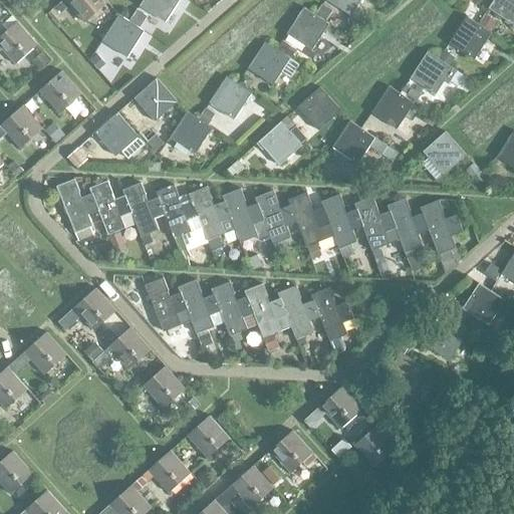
[(61,14),(71,4),(87,22),(110,2),(107,0),(64,0),(56,8),(61,14)]
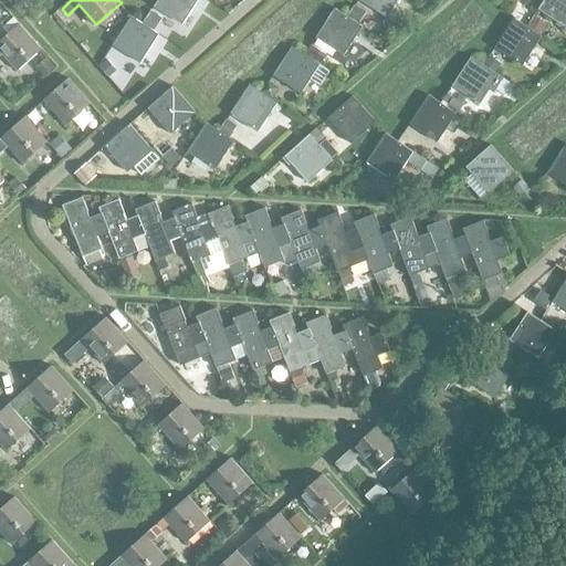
[(185,24),(199,0),(160,0),(157,7),(185,24)]
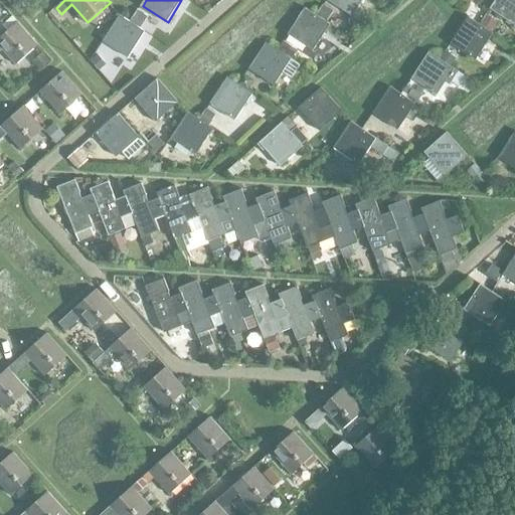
[(329,0),(353,15),(363,0),(329,0)]
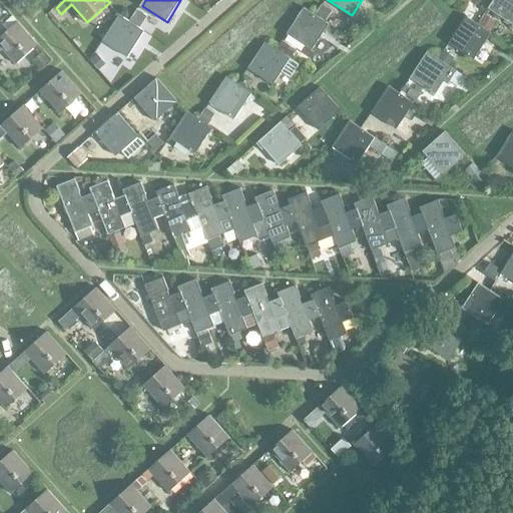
[(512,23),(512,0),(494,0),(489,8),(512,23)]
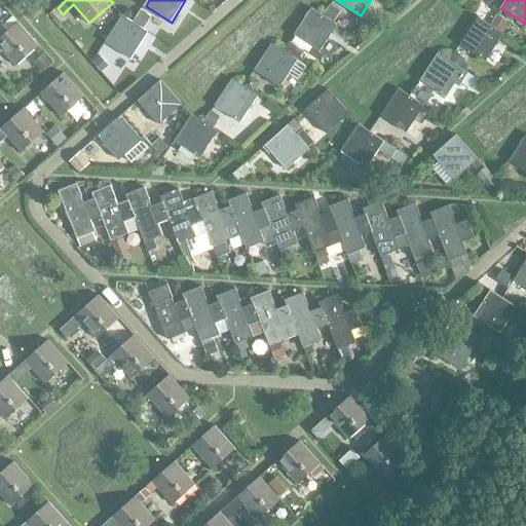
[(143,27),(150,15),(140,8),(133,20),(143,27)]
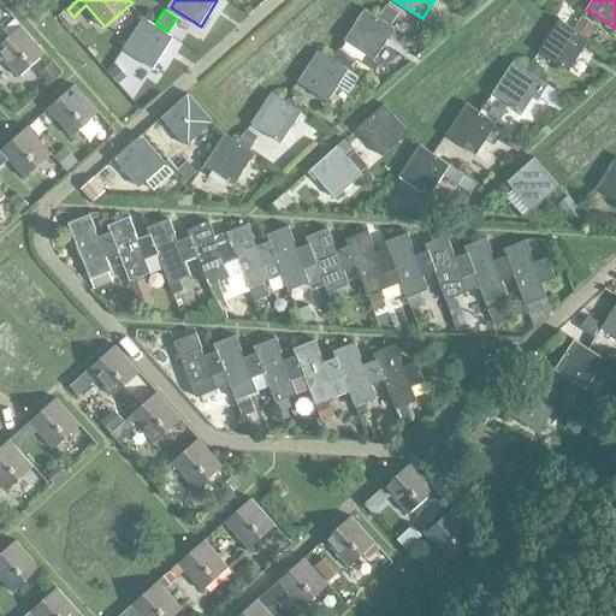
[(375,60),(396,29),(367,10),(347,41),(375,60)]
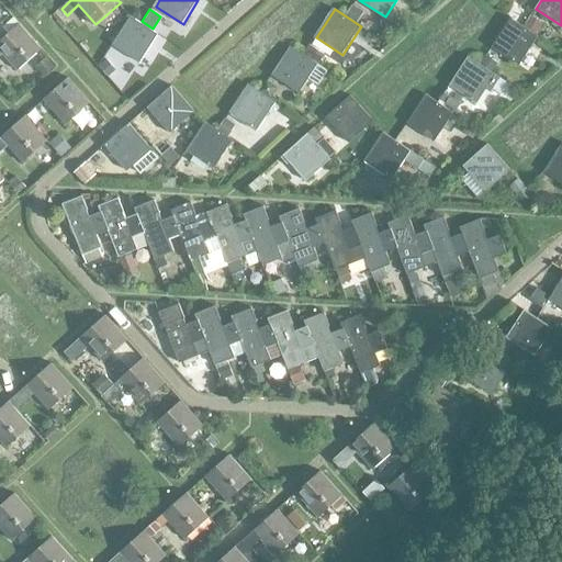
[(529,14),(523,25),(535,33),(542,23),(529,14)]
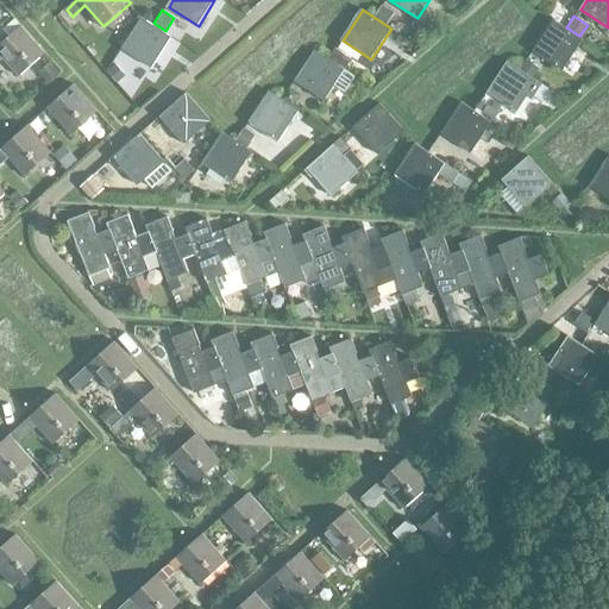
[(154,68),(174,37),(144,18),(124,49),(154,68)]
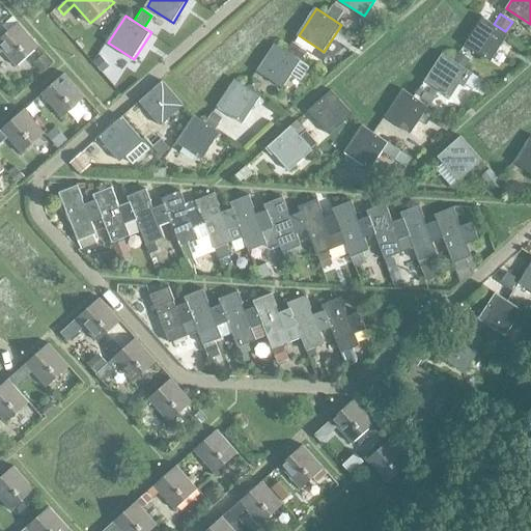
[(492,61),(509,34),(483,18),(466,44),(492,61)]
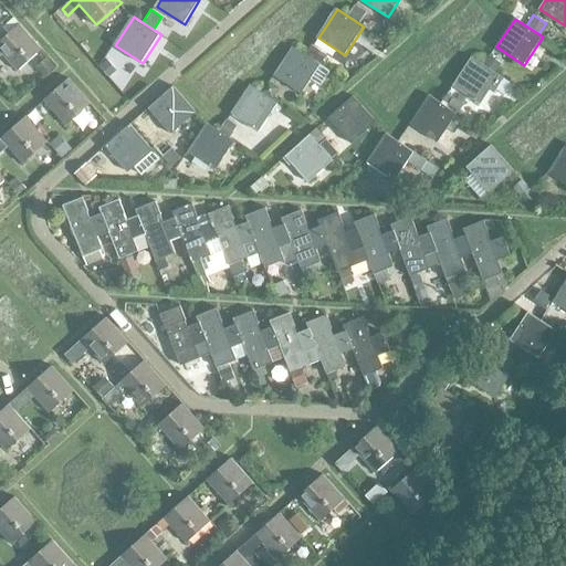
[(0,55),(4,52),(20,70),(44,49),(22,23),(0,42),(0,55)]
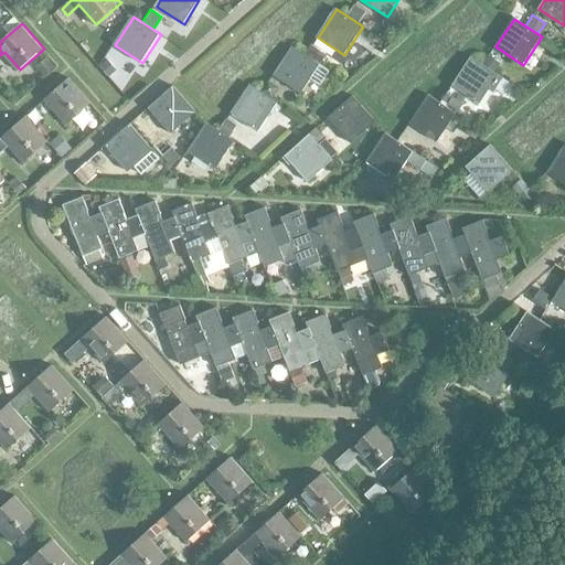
[(295,46),(275,76),(302,94),(311,80),(320,85),(330,70),(295,46)]
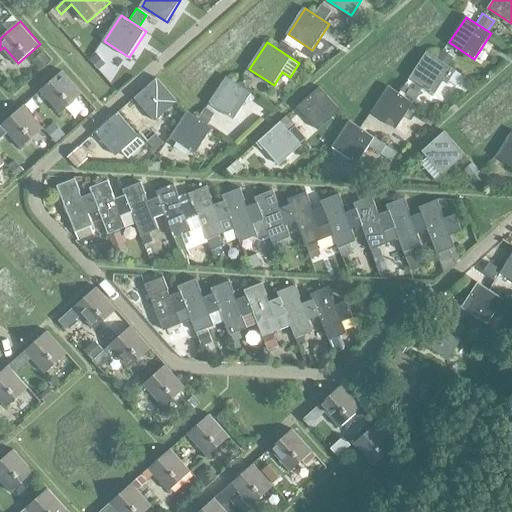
[(429,50),(411,76),(436,93),(445,80),(449,83),(458,70),(454,67),(429,50)]
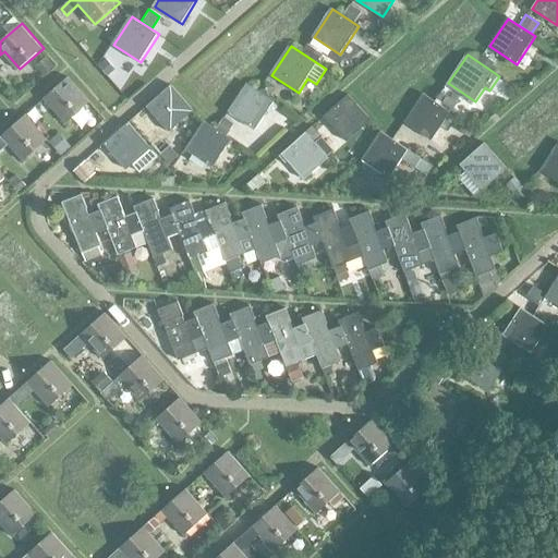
[(67,122),(91,101),(70,77),(46,98),(67,122)]
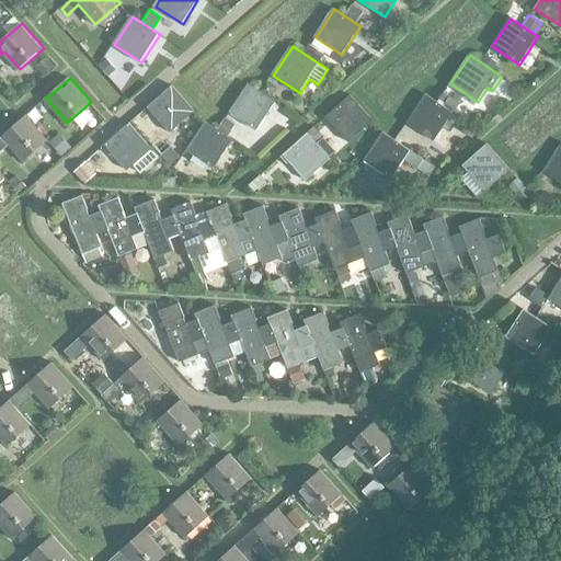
[(258,130),(277,101),(250,83),(231,113),(258,130)]
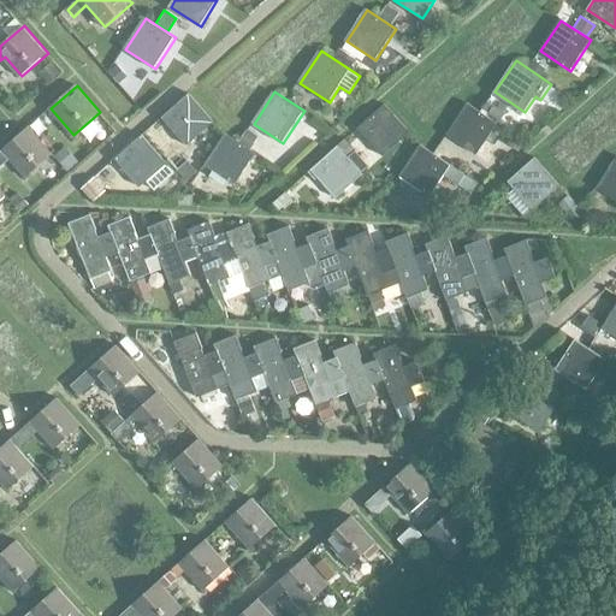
[(190,93),(161,119),(187,147),(215,120),(190,93)]
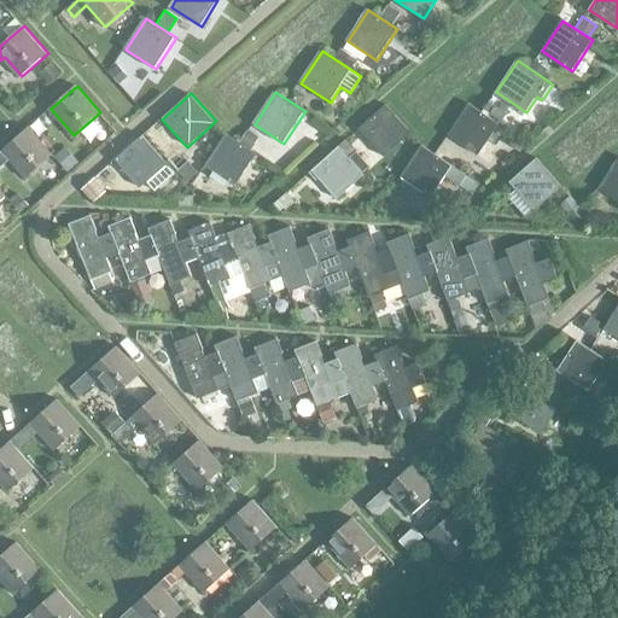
[(471,103),(449,135),(479,156),(488,143),(493,145),(499,135),(494,133),(501,123),(471,103)]
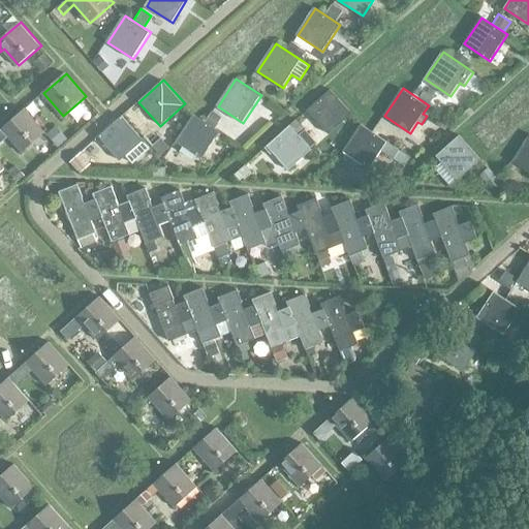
[(330,134),(353,114),(332,89),(308,110),(330,134)]
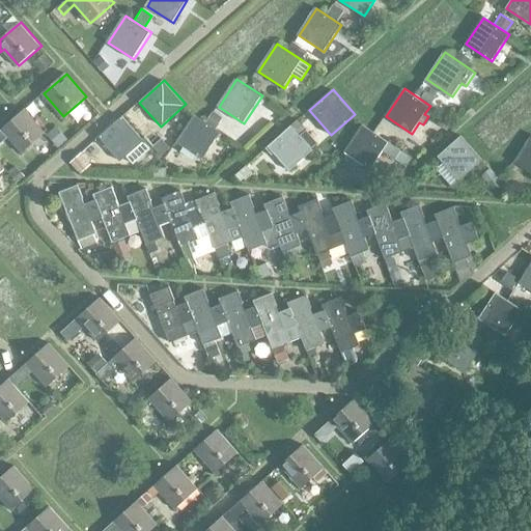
[(0,143),(8,135),(24,151),(46,132),(25,109),(0,132),(0,143)]
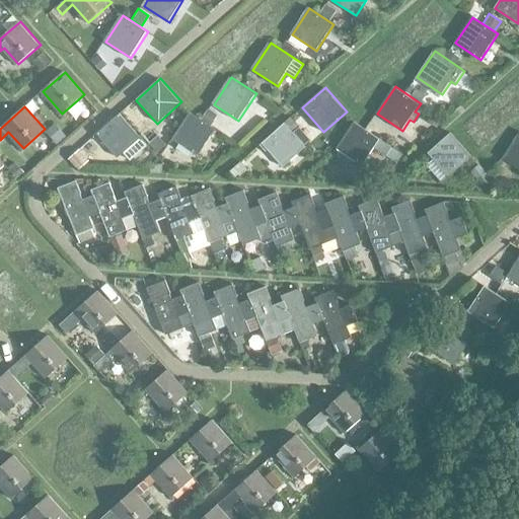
[(200,156),(216,129),(192,114),(174,140),(200,156)]
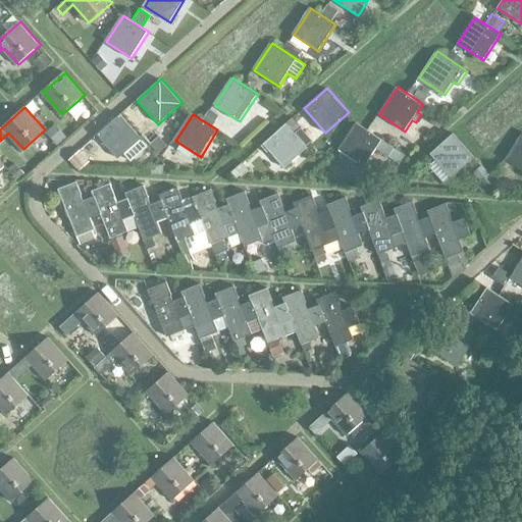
[(120,115),(99,135),(119,158),(123,154),(131,161),(147,147),(140,140),(141,139),(120,115)]
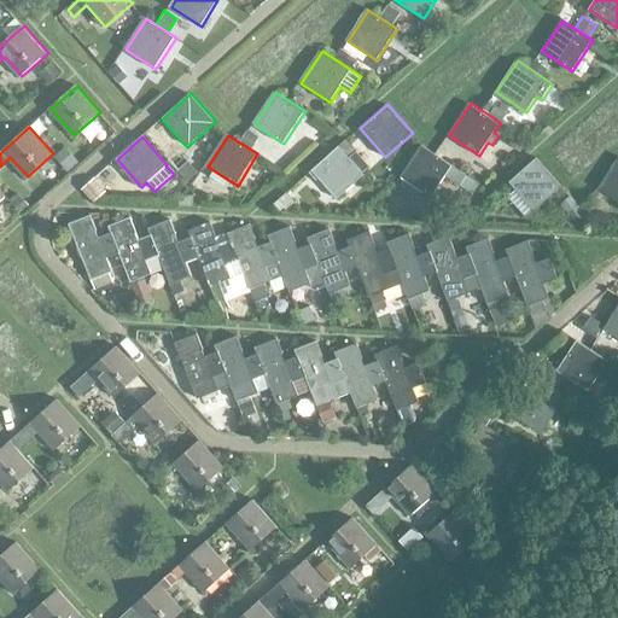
[(367,174),(350,156),(356,151),(347,140),(313,170),(338,199),(367,174)]
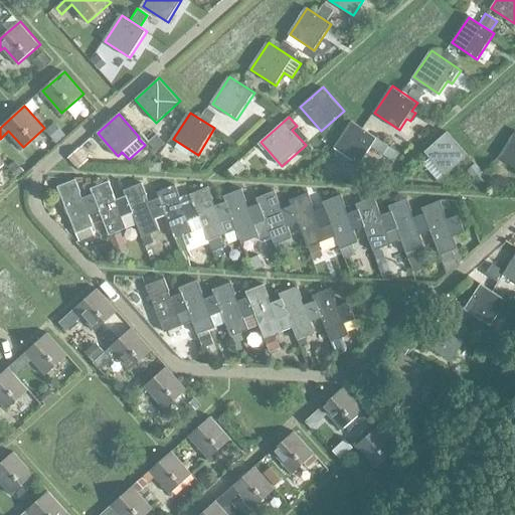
[(353,121),(335,147),(360,164),(371,147),(393,162),(399,152),(378,138),(371,133),(364,129),(353,121)]
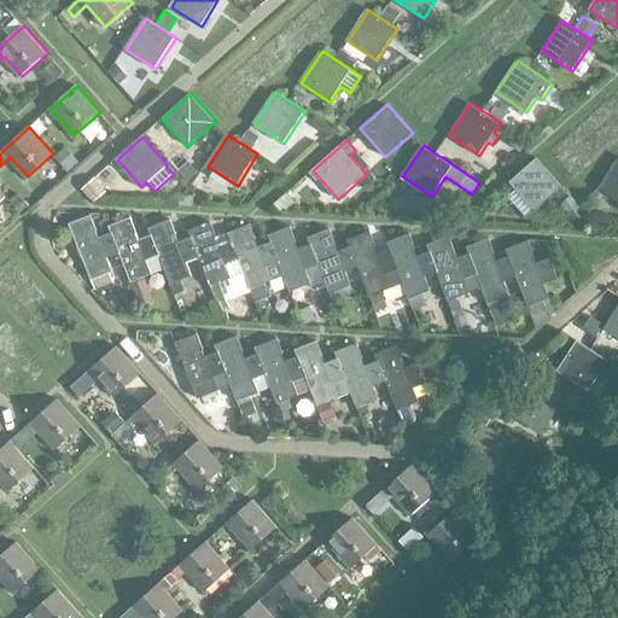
[(66,172),(77,162),(64,147),(53,156),(66,172)]
